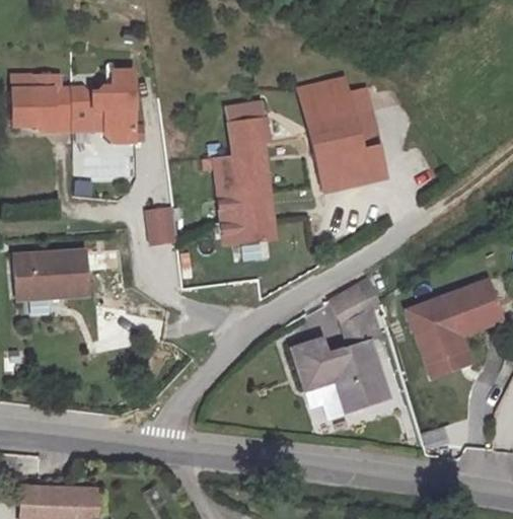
[(40,77),(33,77),(33,88),(11,87),(11,123),(38,124),(38,120),(51,121),(51,130),(103,129),(103,135),(113,141),(134,140),(134,72),(113,72),(112,89),(100,89),(97,94),(85,93),(81,89),(62,90),(62,77),(54,76),(52,73),(43,73),(40,77)]
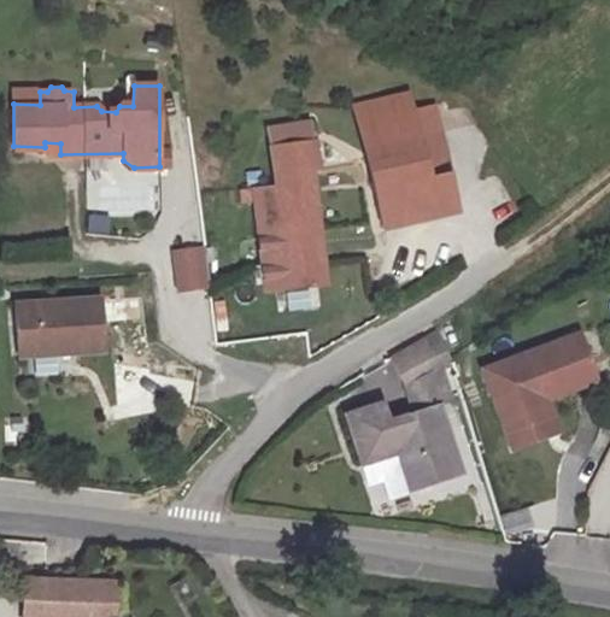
[(13,90),(13,104),(40,105),(40,92),(13,90)]
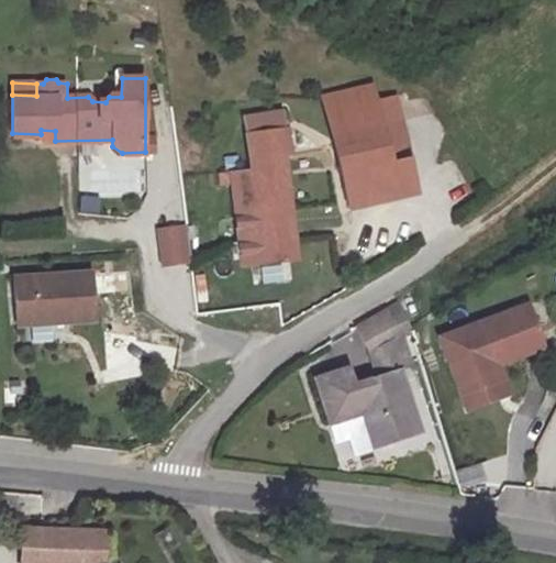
[(251,164),(233,167),(225,168),(225,176),(234,175),(241,238),(234,239),(236,253),(243,252),(244,263),(295,255),(285,150),(293,148),(287,107),(245,113),(251,164)]
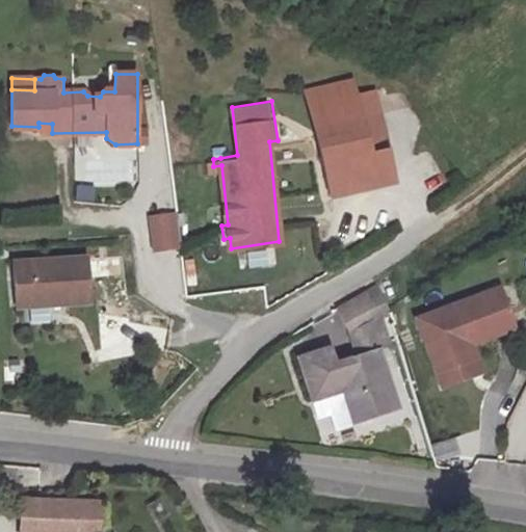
[(383,111),(319,124),(333,190),(395,179),(383,111)]
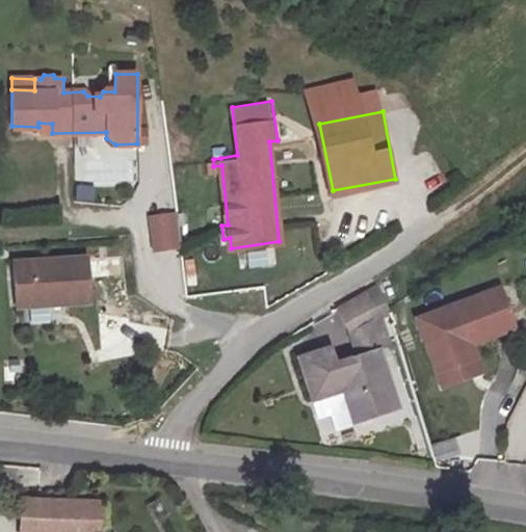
[(123,184),(122,174),(91,175),(91,186),(123,184)]
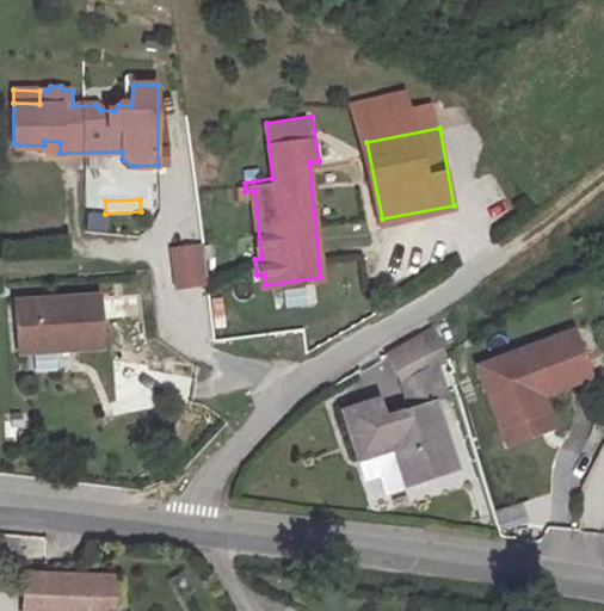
[(199,236),(170,241),(174,279),(204,276),(199,236)]
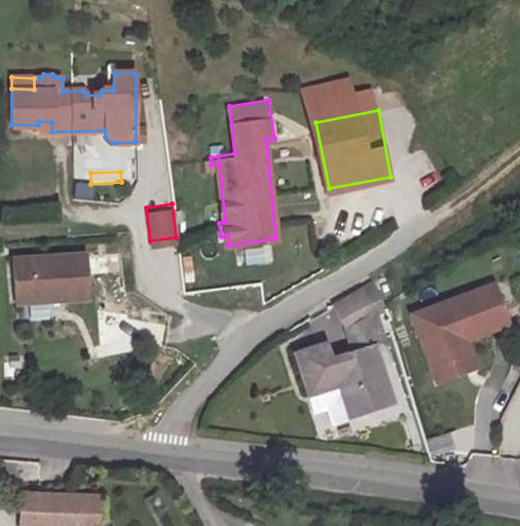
[(17,297),(56,294),(56,298),(91,296),(88,252),(14,257),(17,297)]
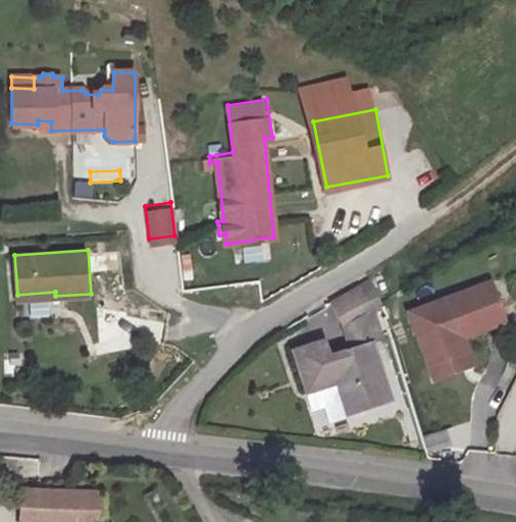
[(486,279),(408,309),(427,362),(455,352),(446,327),(454,324),(458,335),(466,331),(502,318),(486,279)]
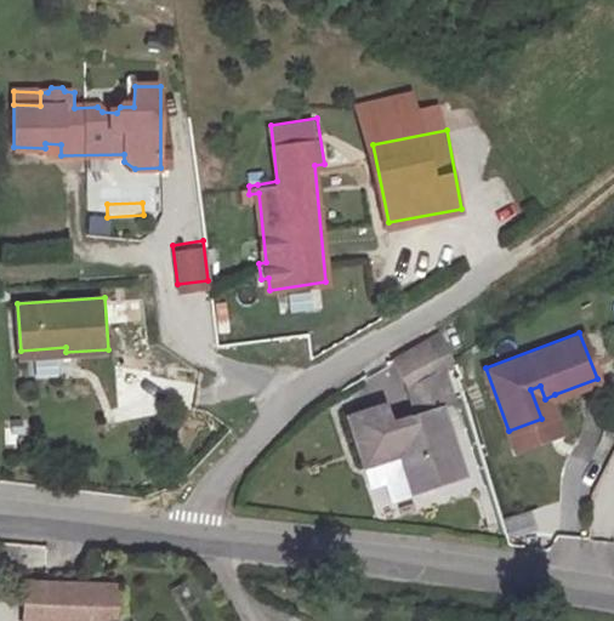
[(459,379),(448,343),(399,374),(416,403),(459,379)]
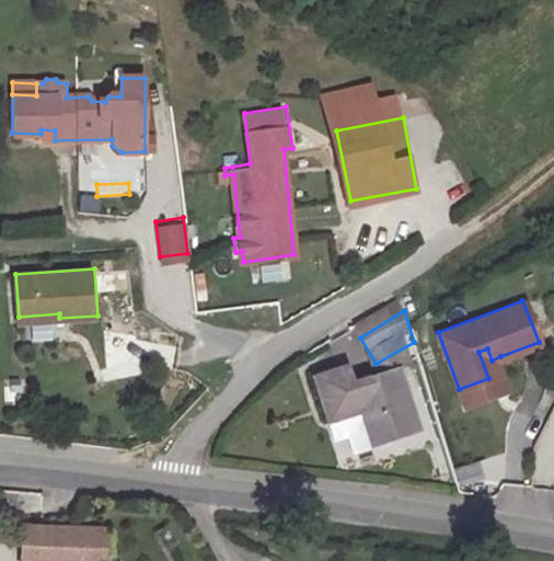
[(488,378),(459,389),(464,404),(512,387),(500,356),(492,361),(487,348),(479,352),(488,378)]
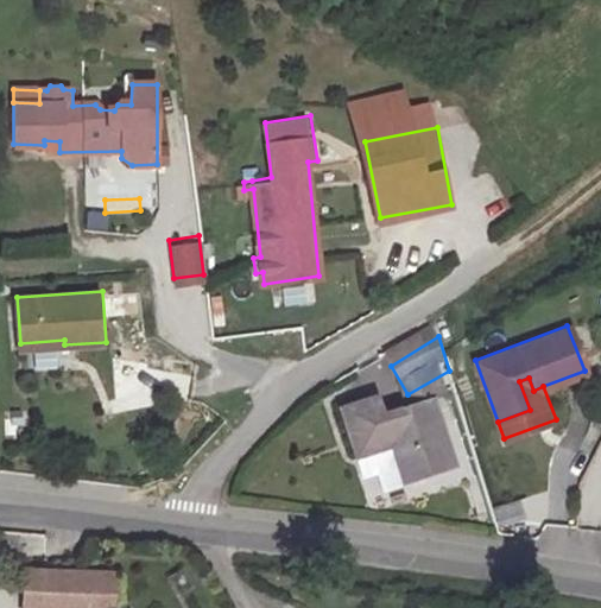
[(339,404),(353,449),(387,439),(399,476),(450,460),(429,392),(379,409),(374,393),(339,404)]
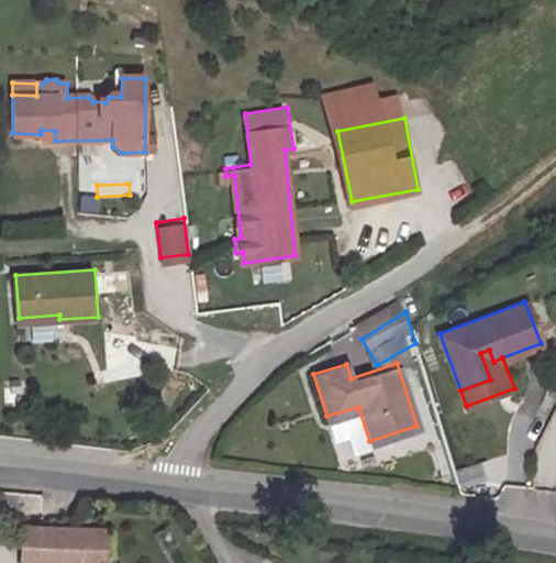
[(358,407),(326,416),(333,437),(346,433),(352,446),(369,441),(358,407)]
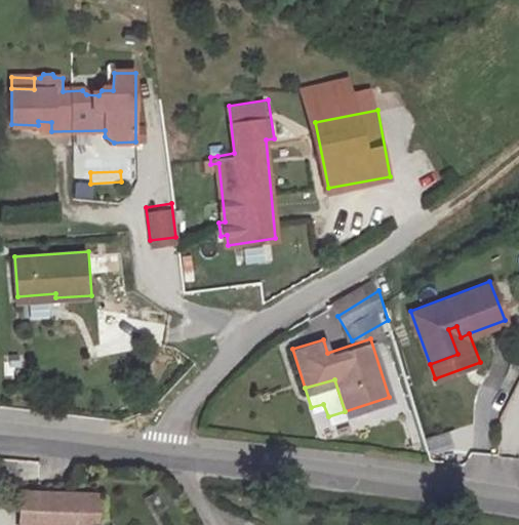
[(40,524),(41,491),(26,491),(25,524),(40,524)]
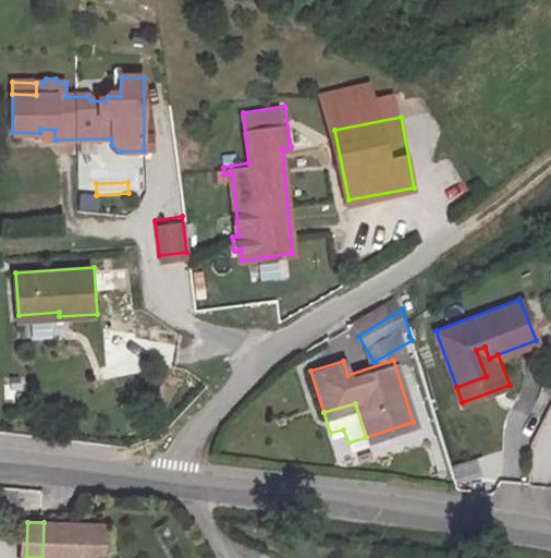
[(44,522),(43,557),(92,557),(93,523),(44,522)]
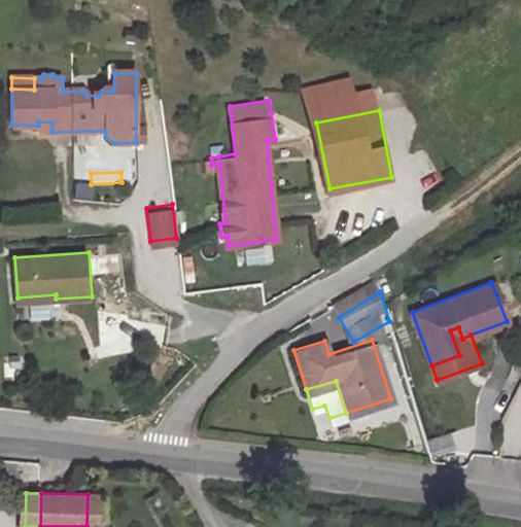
[(88,494),(87,526),(102,526),(103,495),(88,494)]
